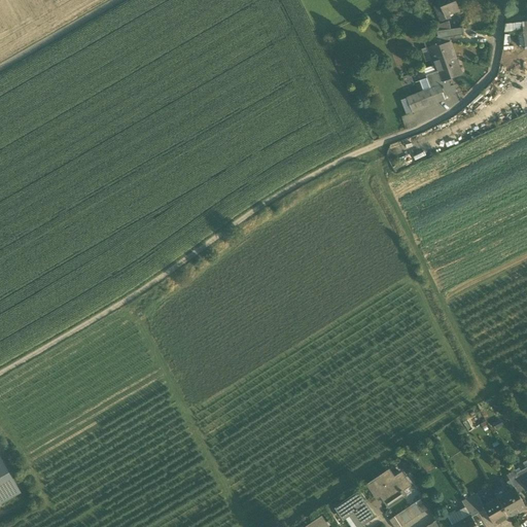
[(437,0),(440,4),(445,16),(459,10),(453,0),(437,0)]
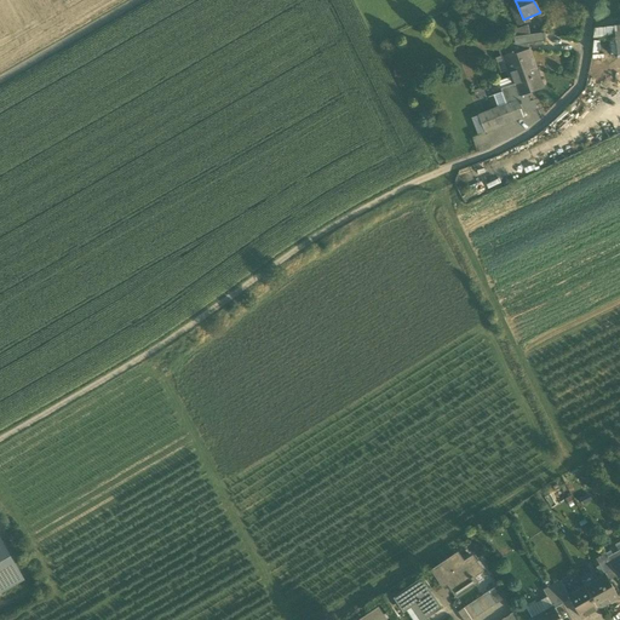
[(511,7),(520,26),(524,23),(523,19),(517,5),(511,7)]
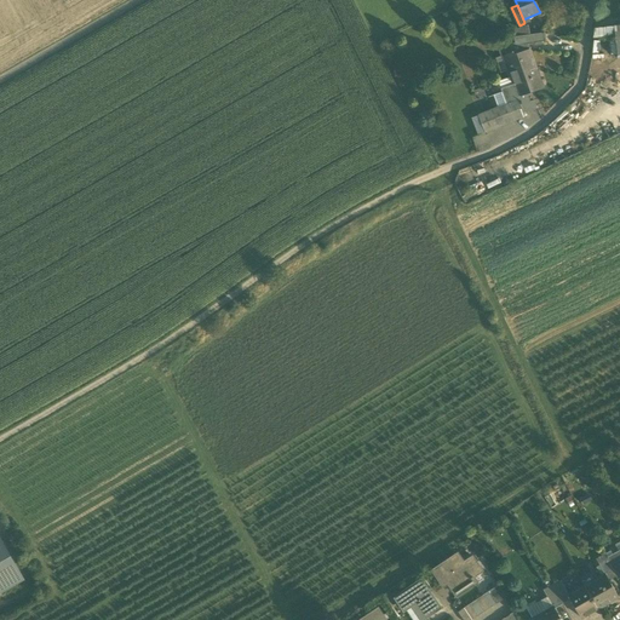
[(541,33),(529,35),(527,26),(514,30),(515,36),(514,38),(512,38),(515,45),(522,44),(522,45),(527,45),(545,41),(544,34),(541,34),(541,33)]
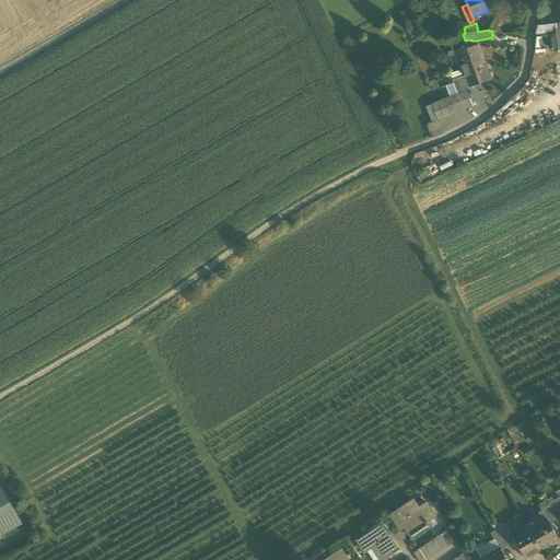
[(537,26),(536,34),(556,32),(555,24),(537,26)]
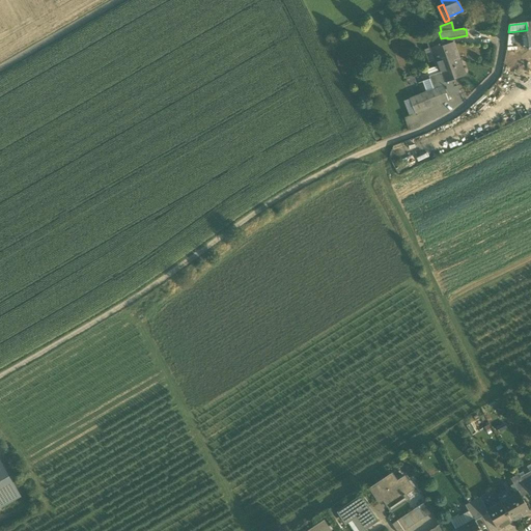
[(397,28),(389,30),(391,38),(399,37),(397,28)]
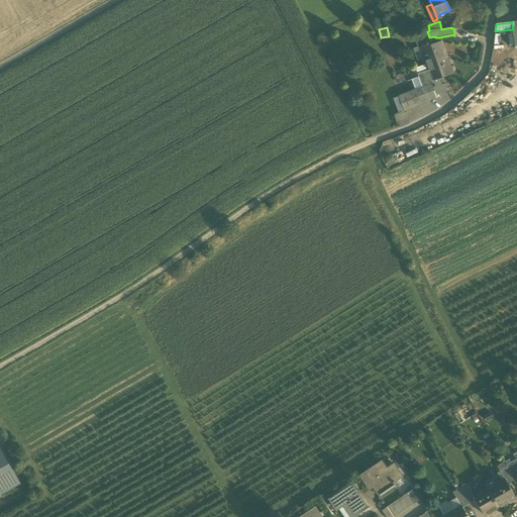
[(425,65),(427,71),(431,81),(439,78),(453,74),(447,58),(441,41),(437,42),(435,37),(435,36),(429,37),(426,38),(425,36),(416,40),(418,46),(423,59),(425,65)]
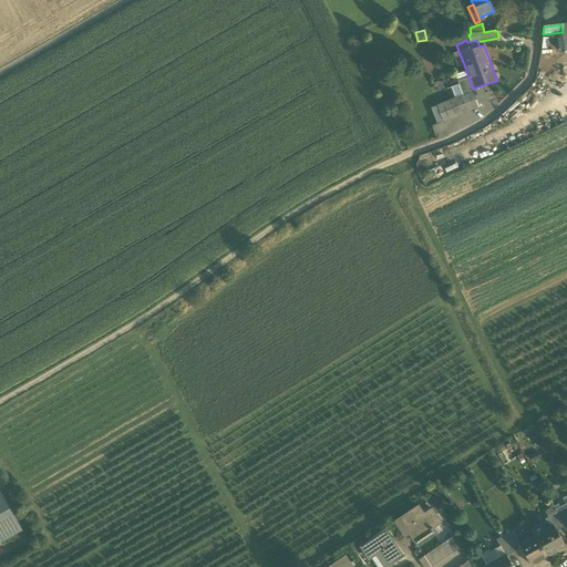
[(457,66),(464,64),(459,51),(453,53),(457,66)]
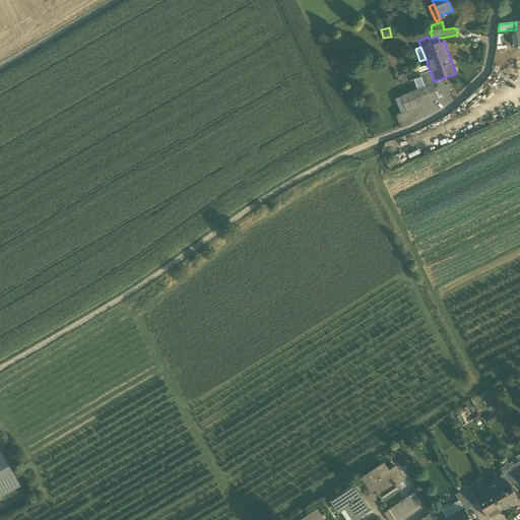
[(419,75),(420,75),(430,71),(428,65),(417,68),(419,75)]
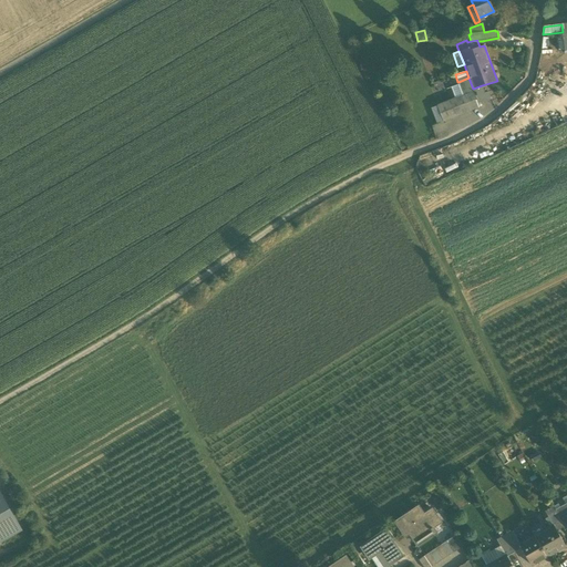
[(475,94),(473,89),(468,78),(459,82),(460,84),(452,86),(456,99),(464,95),(465,95),(466,98),(475,94)]
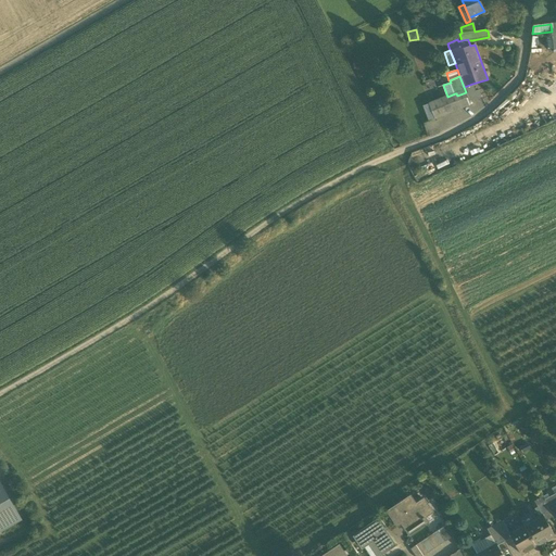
[(475,91),(472,84),(464,87),(466,92),(457,96),(462,108),(470,104),(469,101),(481,98),(478,90),(475,91)]
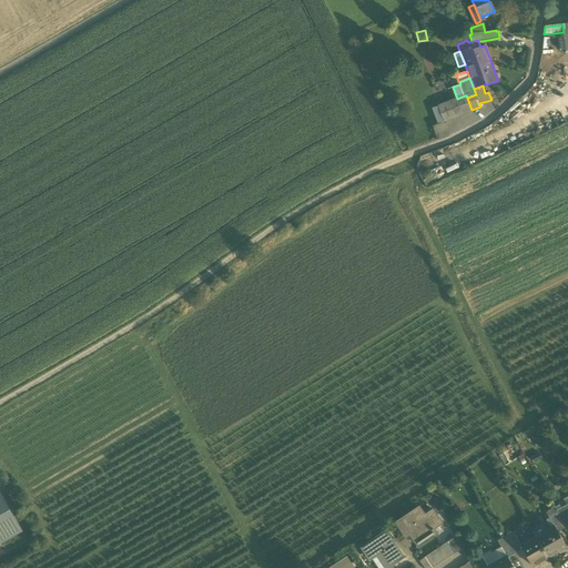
[(457,99),(449,101),(438,105),(444,122),(455,118),(472,110),(467,98),(466,95),(465,95),(457,99)]
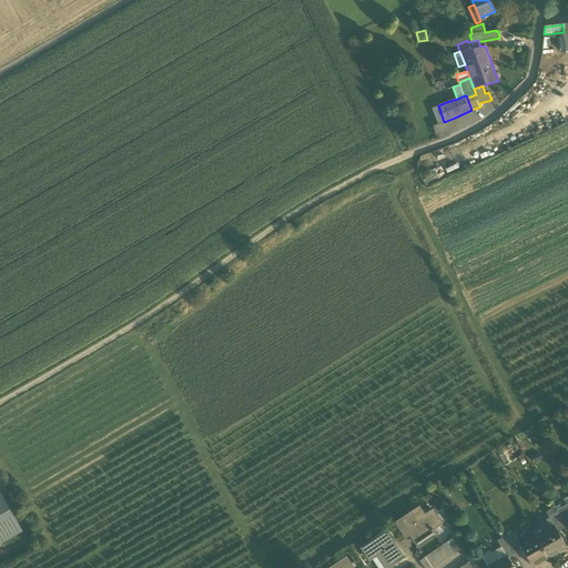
[(437,124),(444,121),(438,105),(432,109),(437,124)]
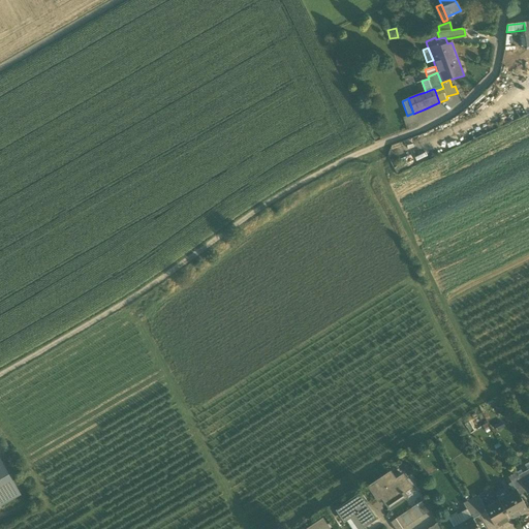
[(502,422),(494,426),(497,431),(505,427),(502,422)]
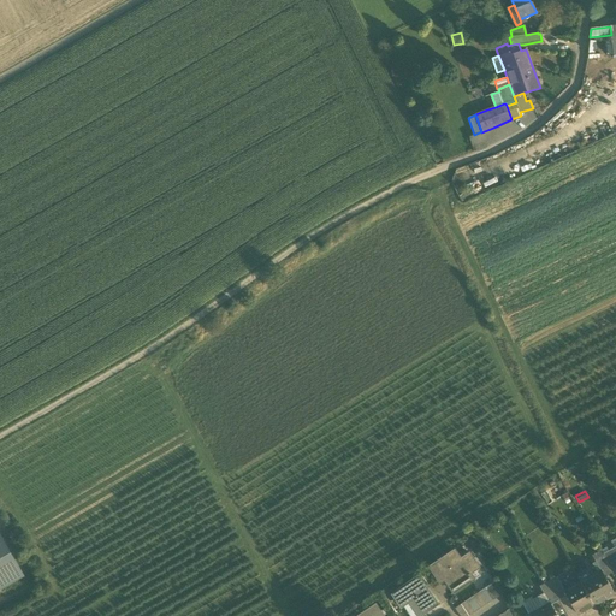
[(0,587),(23,575),(0,534),(0,587)]
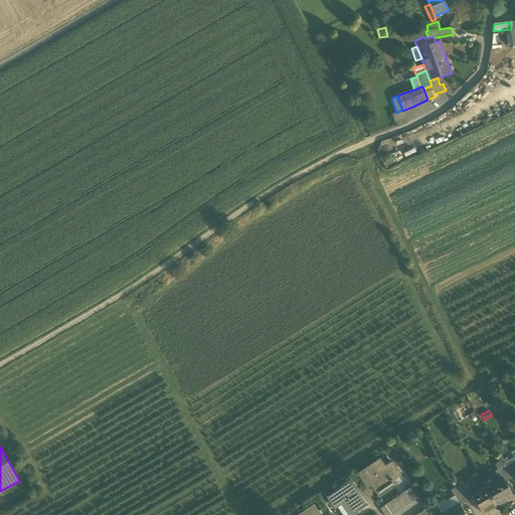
[(372,485),(379,495),(395,484),(391,478),(399,473),(392,463),(385,468),(380,460),(359,474),(368,487),(372,485)]
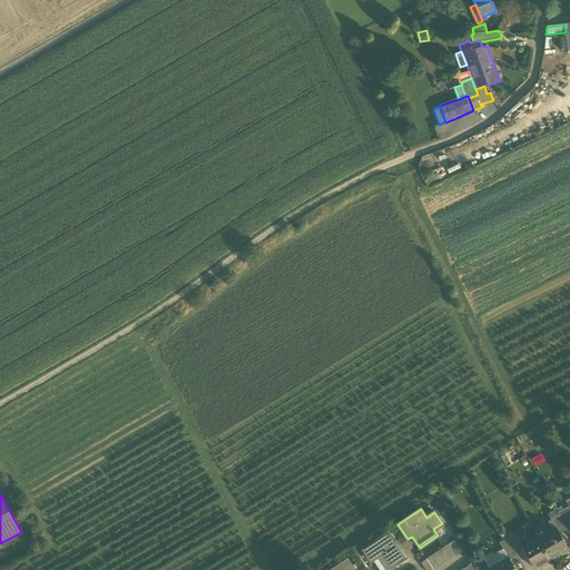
[(558,512),(559,513),(568,529),(569,527),(569,516),(566,509),(558,512)]
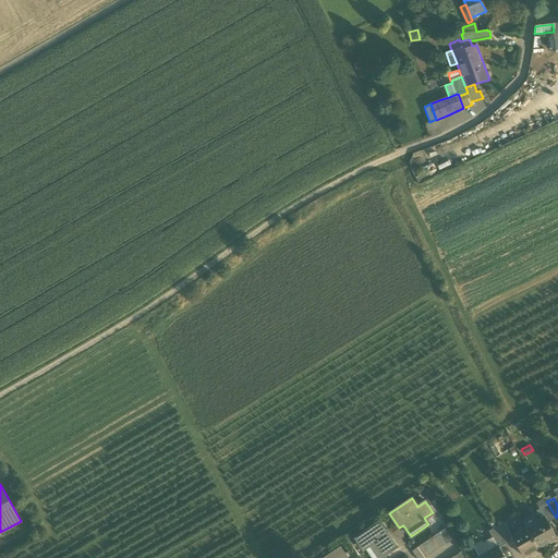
[(548,522),(556,518),(547,502),(538,507),(544,517),(545,517),(548,522)]
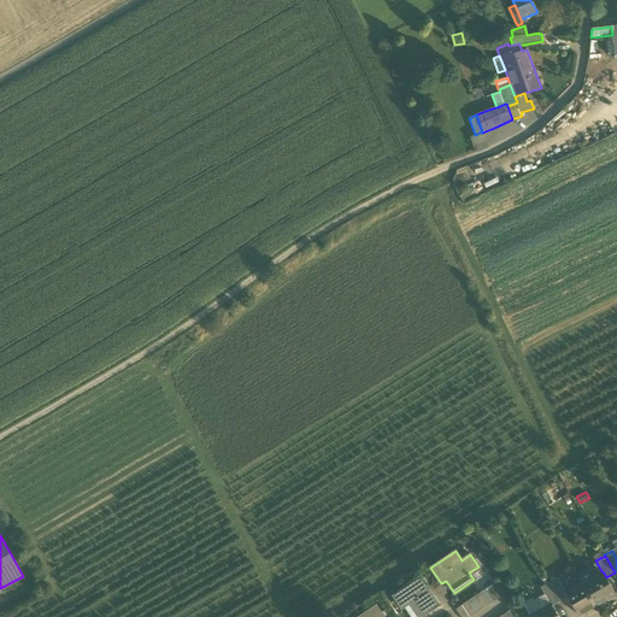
[(469,573),(474,580),(483,574),(479,566),(469,573)]
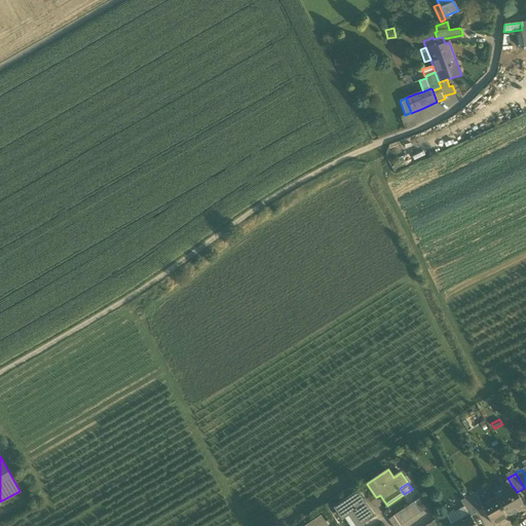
[(513,487),(496,496),(508,517),(525,506),(517,492),(514,487),(513,487)]
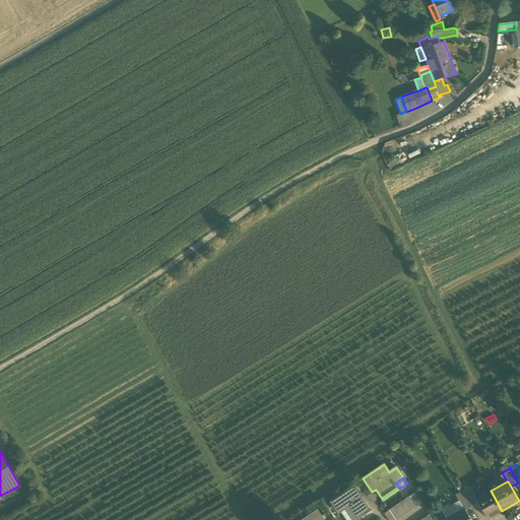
[(345,508),(353,519),(370,510),(353,486),(338,497),(338,498),(331,502),(338,513),(345,508)]
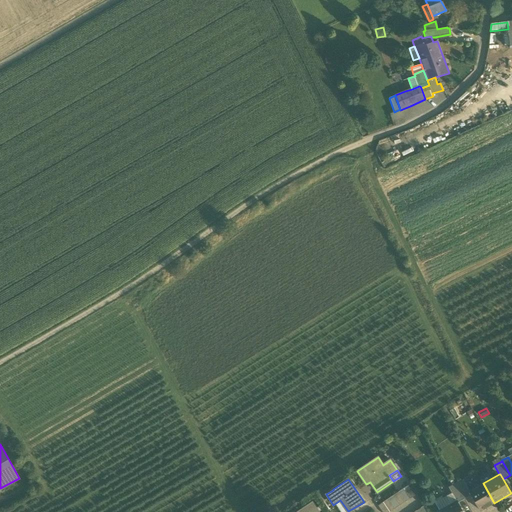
[(463,479),(455,483),(464,499),(471,495),(469,491),(470,491),(463,479)]
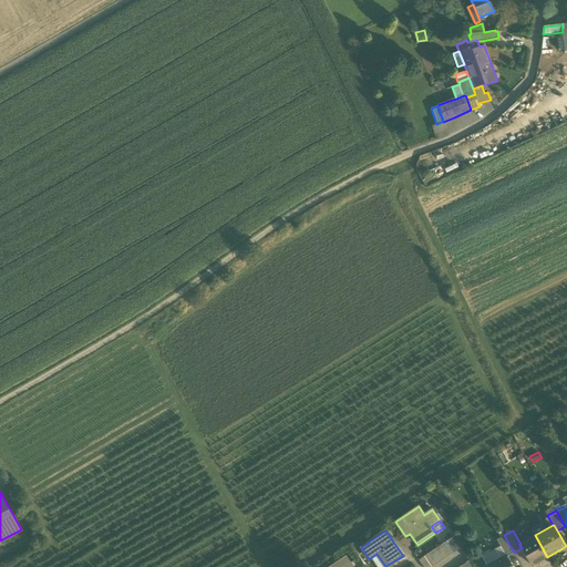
[(456,534),(446,542),(454,553),(463,546),(456,534)]
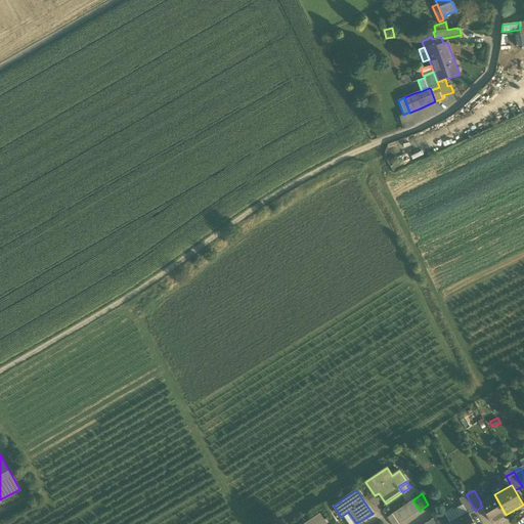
[(469,514),(475,511),(466,494),(460,498),(463,505),(468,514),(468,513),(469,514)]
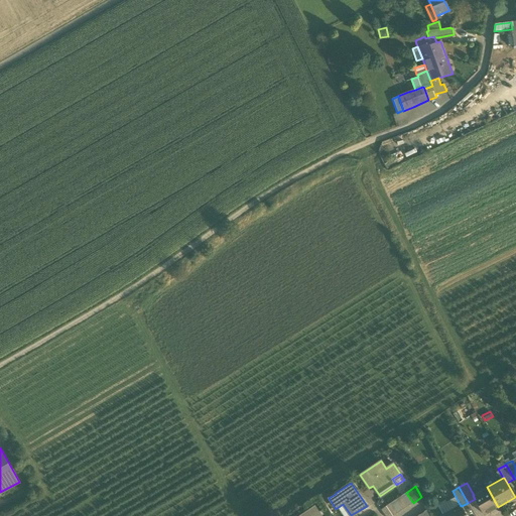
[(484,514),(498,507),(487,487),(474,495),(473,495),(475,499),(476,501),(484,514)]
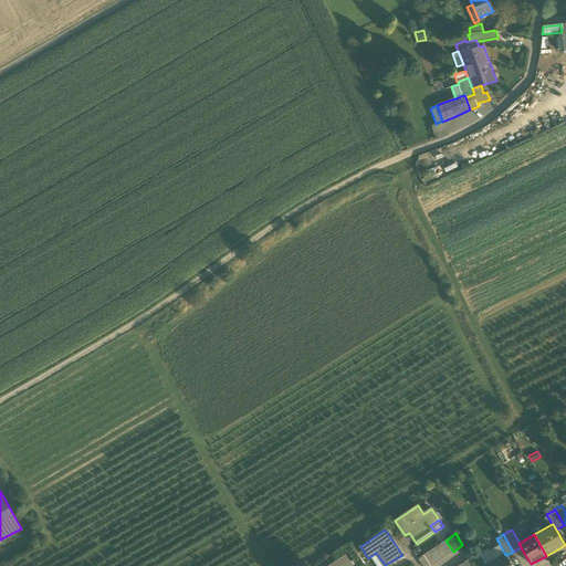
[(446,541),(440,544),(448,555),(453,552),(446,541)]
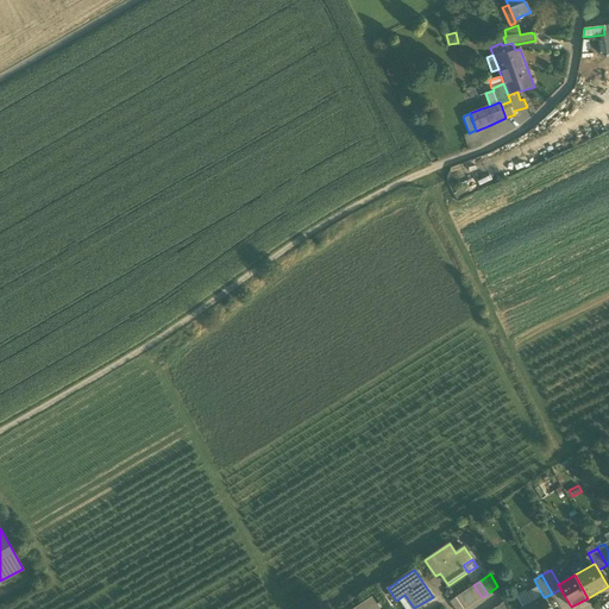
[(473,585),(468,589),(476,601),(482,597),(473,585)]
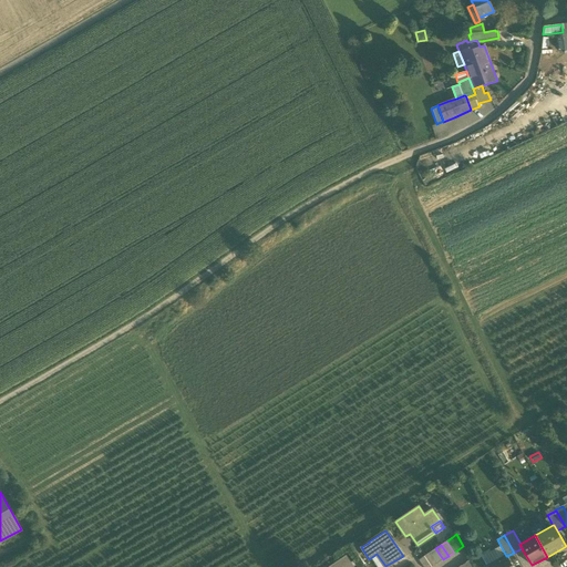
[(481,555),(487,566),(506,556),(501,546),(491,553),(490,550),(481,555)]
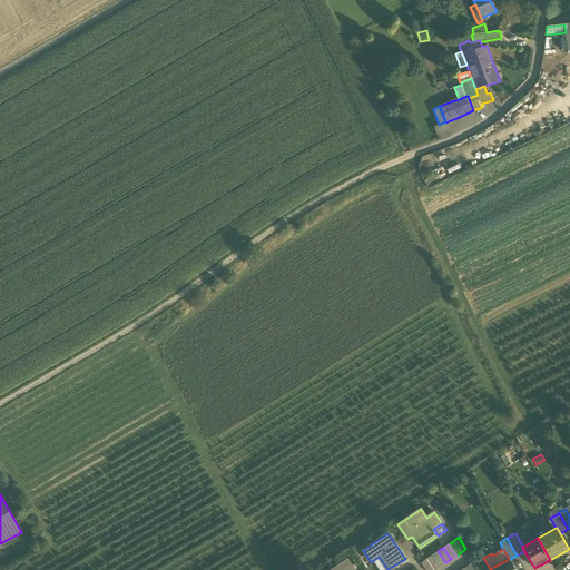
[(438,551),(432,556),(440,567),(445,562),(438,551)]
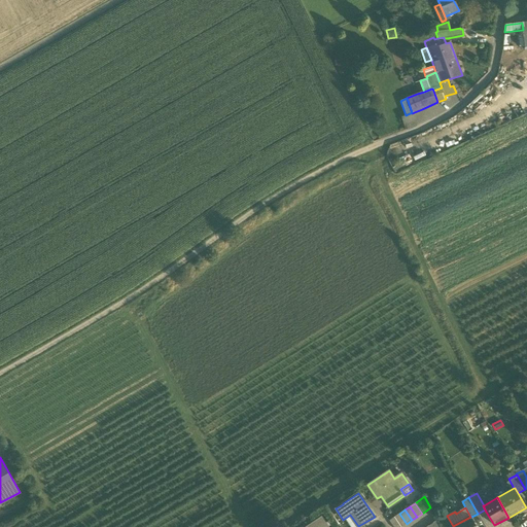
[(399,514),(394,517),(400,526),(407,524),(399,514)]
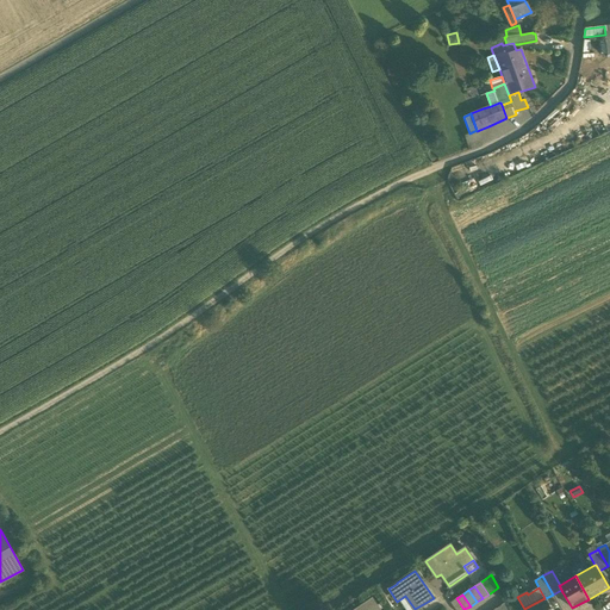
[(380,609),(372,597),(353,609),(380,609)]
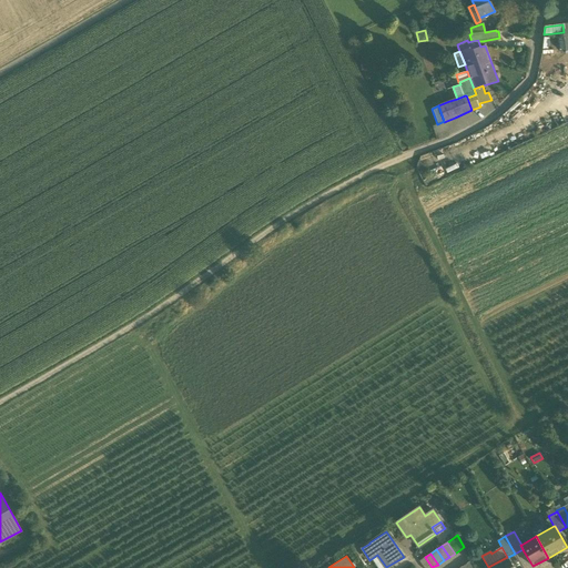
[(507,556),(507,557),(488,567),(514,567),(508,557),(507,556)]
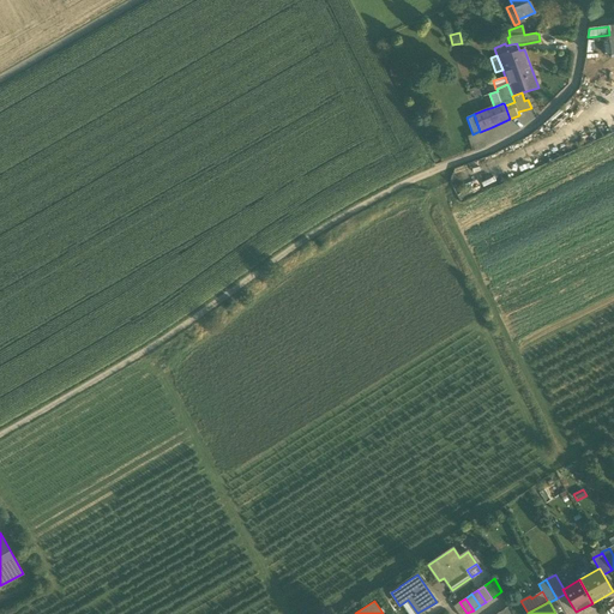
[(458,613),(467,613),(459,602),(453,606),(458,613)]
